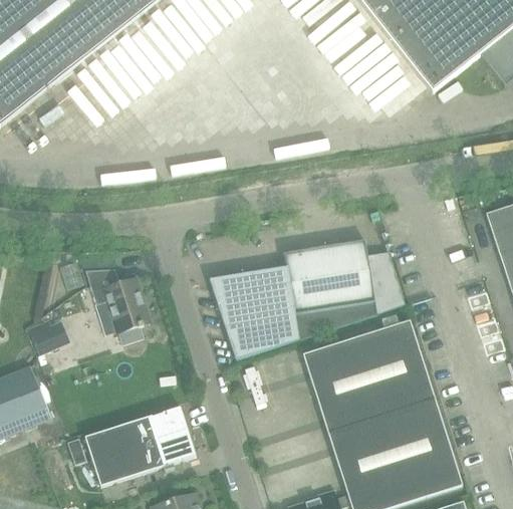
[(0,0),(0,123),(11,114),(157,0),(358,0),(430,89),(431,90),(476,54),(504,89),(512,81),(512,0),(0,0)]
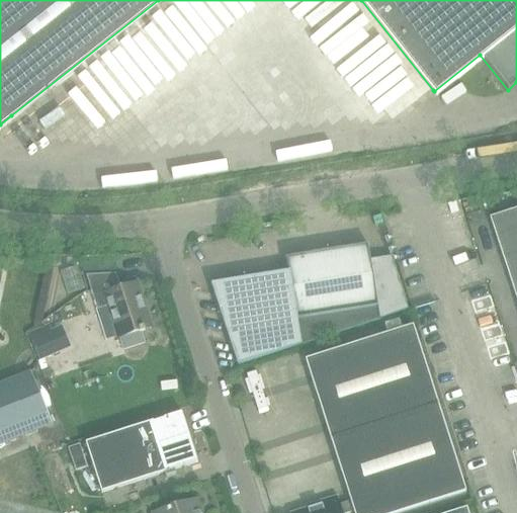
[(516,203),(489,214),(516,300),(516,203)]
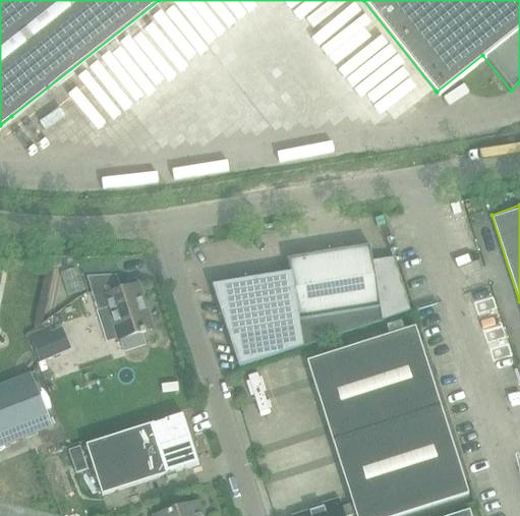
[(289,269),(211,281),(236,364),(301,343),(409,307),(392,253),(371,256),(368,241),(287,254),(289,269)]
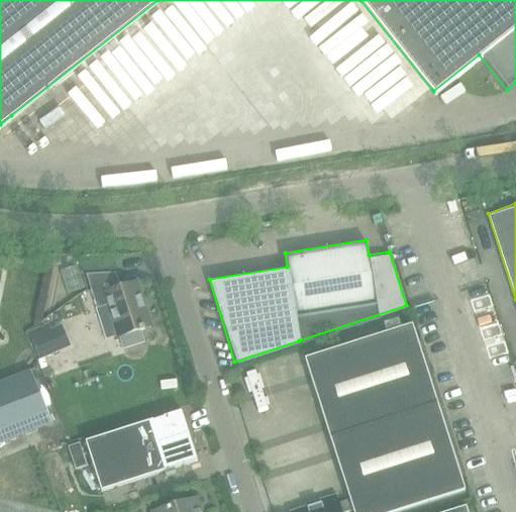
[(96,305),(107,301),(117,333),(118,332),(122,345),(142,338),(139,327),(143,325),(142,325),(147,323),(148,324),(149,324),(138,292),(137,292),(135,285),(136,285),(134,279),(119,284),(114,269),(85,271),(96,305)]
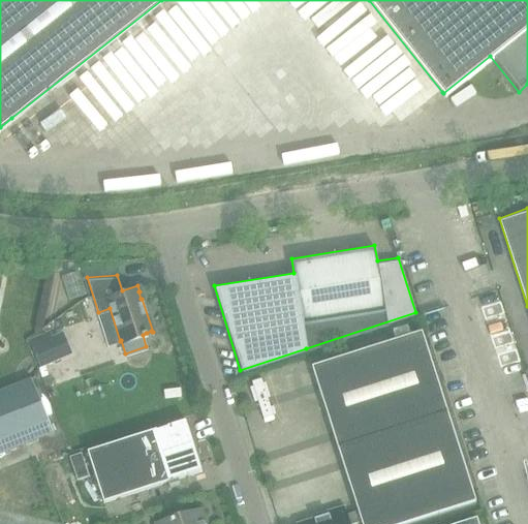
[(310,364),(336,443),(445,408),(421,329),(310,364)]
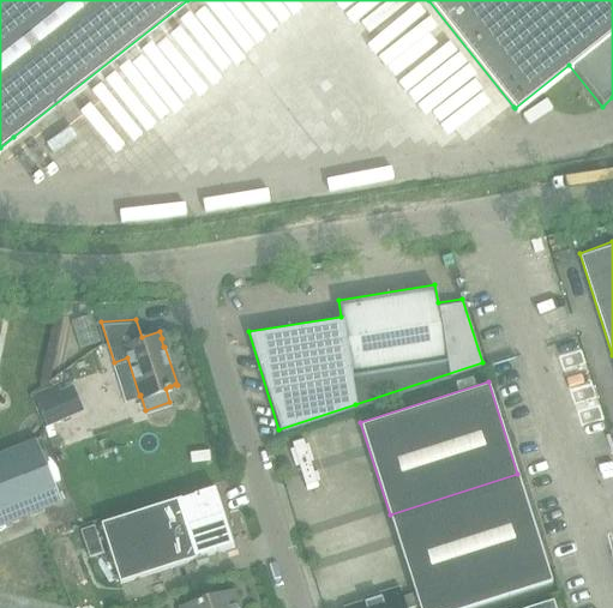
[(0,523),(60,498),(35,435),(0,450),(0,523)]
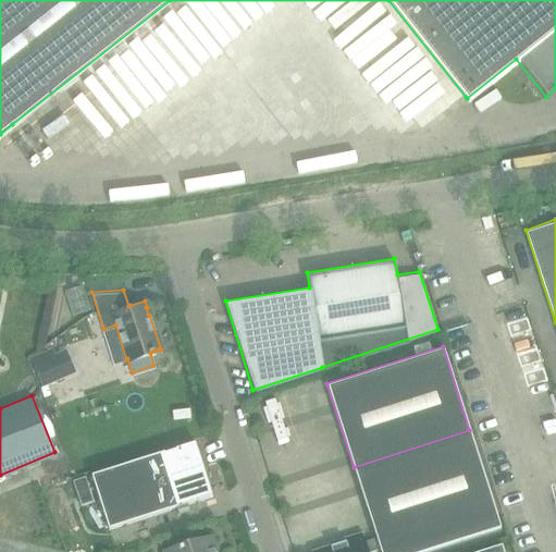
[(375,535),(379,546),(380,551),(414,551),(499,525),(469,430),(354,467),(375,535)]
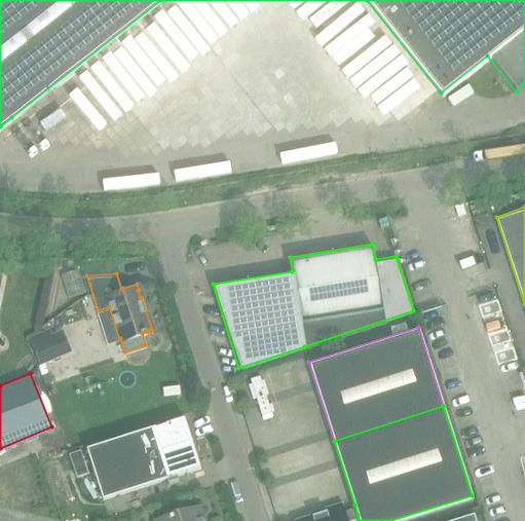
[(85,446),(102,496),(199,466),(183,414),(85,446)]
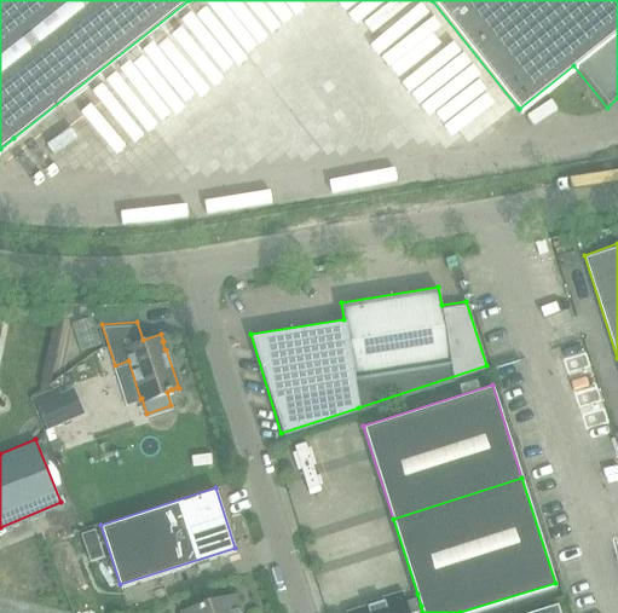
[(203,602),(175,611),(175,612),(241,612),(235,593),(212,599),(203,601),(203,602)]
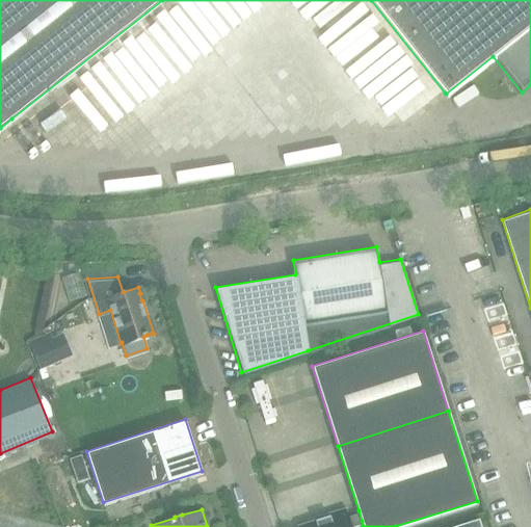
[(344,510),(314,520),(299,524),(299,526),(349,526),(349,525),(362,521),(359,510),(346,515),(344,510)]
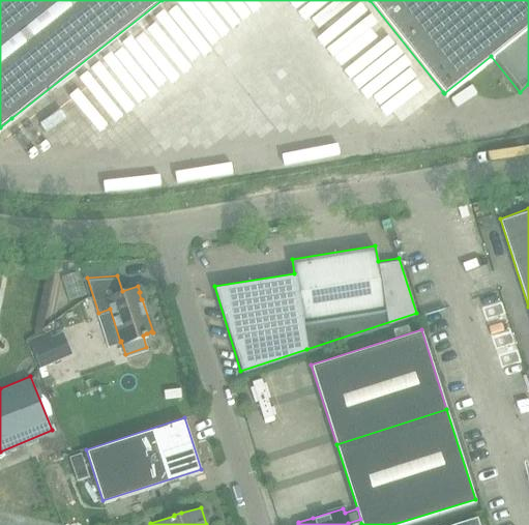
[(479,524),(476,515),(443,524),(479,524)]
